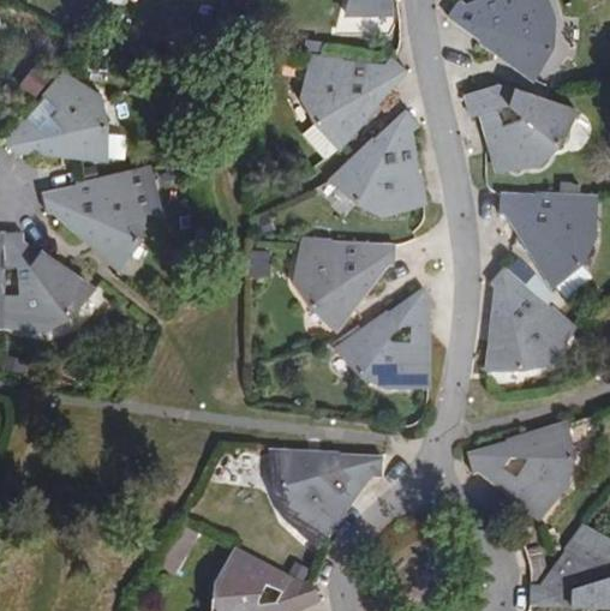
[(488,0),(471,6),(461,0),(449,18),(538,81),(556,55),(558,29),(550,5),(545,5),(543,0),(488,0)]
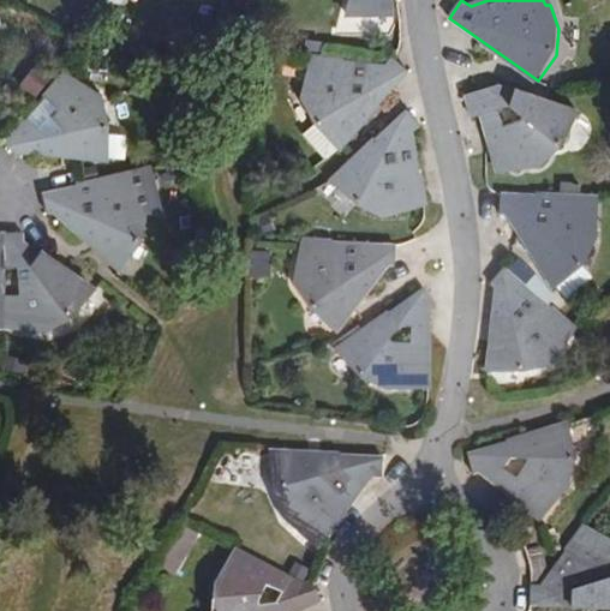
[(299,130),(327,159),(339,149),(344,150),(414,70),(398,57),(392,67),(315,59),(314,69),(308,71),(308,93),(303,95),(310,119),(299,130)]
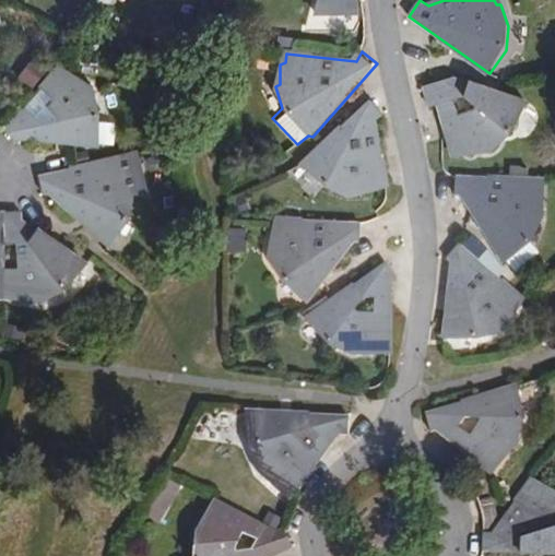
[(28,89),(45,69),(31,61),(16,80),(28,89)]
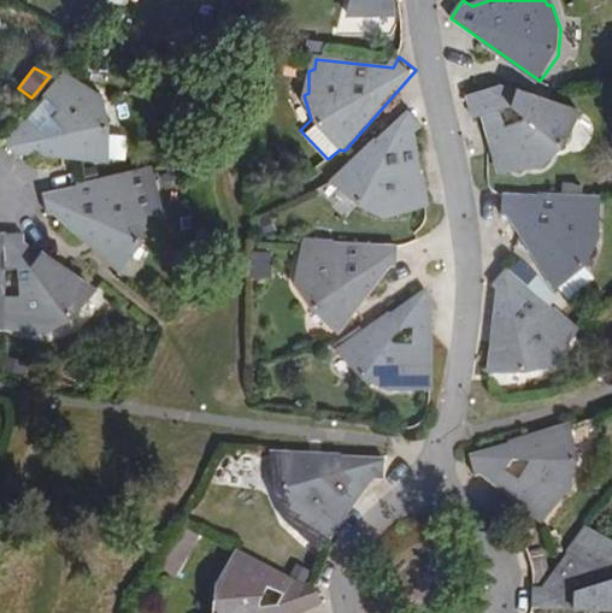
[(62,71),(6,148),(21,159),(27,151),(113,160),(116,123),(105,101),(99,104),(89,87),(83,92),(62,71)]
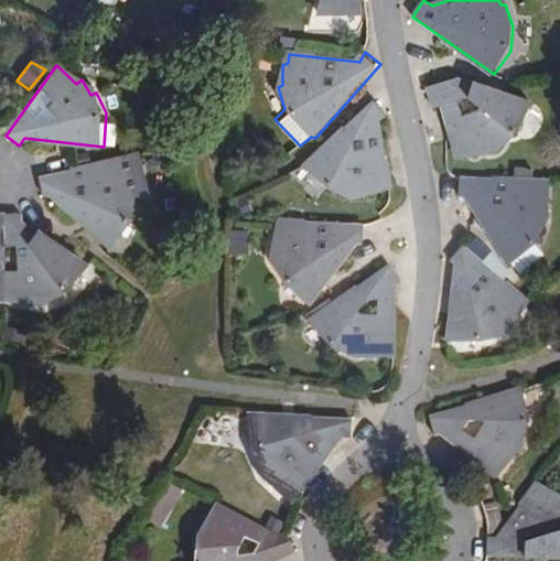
[(530,98),(516,94),(458,76),(428,86),(435,110),(444,108),(454,149),(474,149),(477,152),(495,144),(497,147),(517,139),(530,98)]
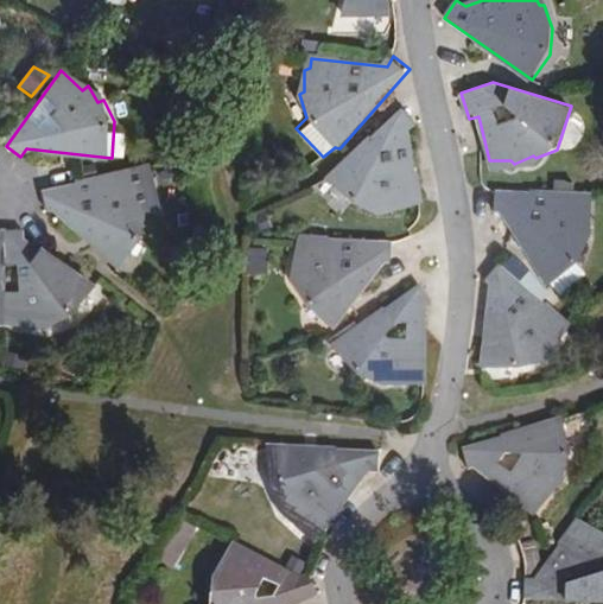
[(408,205),(424,205),(413,128),(419,121),(404,105),(323,173),(354,211),(381,218),(382,213),(406,213),(408,205)]
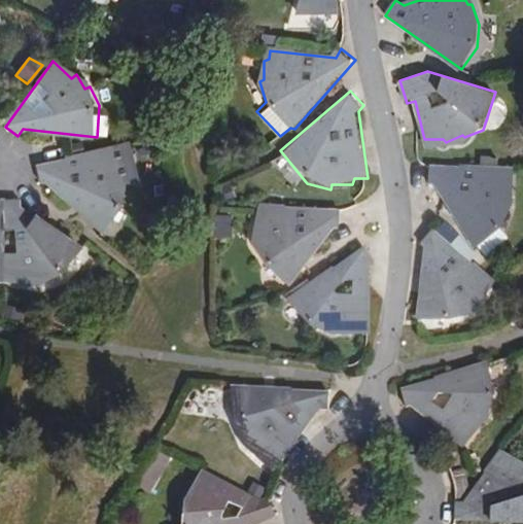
[(70,155),(69,152),(34,161),(40,182),(49,180),(102,230),(106,226),(113,147),(70,155)]
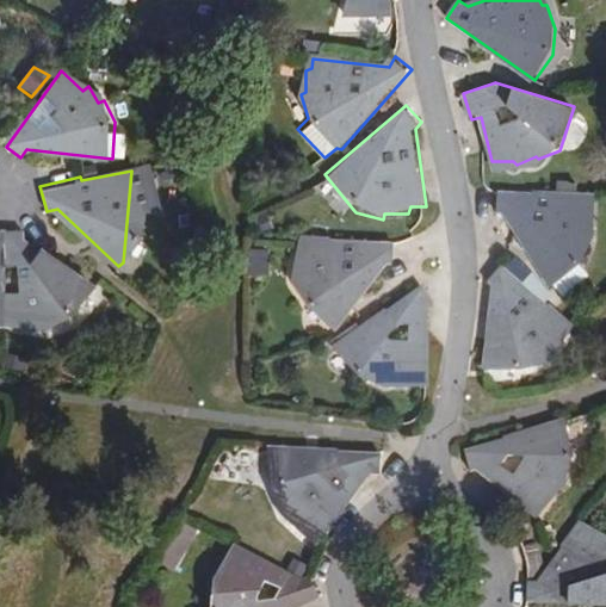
[(518,184),(517,192),(533,194),(533,186),(518,184)]
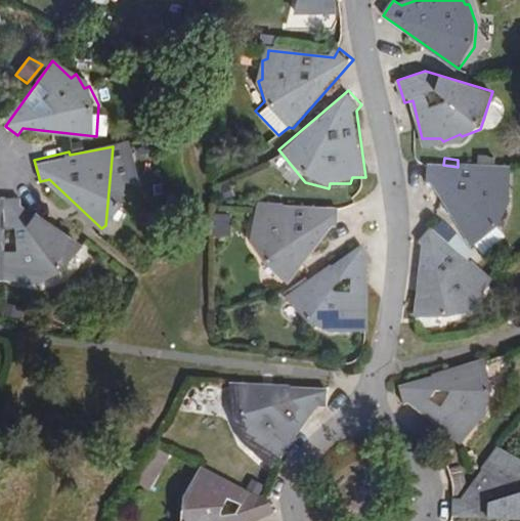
[(504,173),(426,166),(426,185),(431,186),(469,246),(493,235),(507,219),(509,194),(505,193),(504,173)]
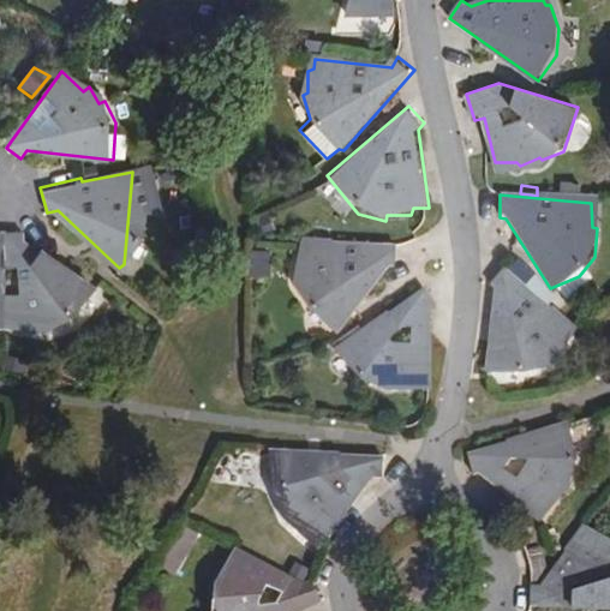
[(29,228),(6,227),(0,226),(0,329),(7,329),(7,322),(27,324),(29,328),(46,327),(52,329),(76,319),(96,286),(28,238),(29,228)]
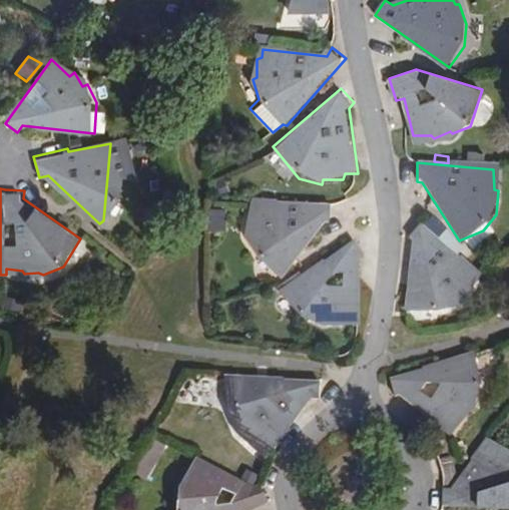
[(333,221),(334,204),(255,201),(253,218),(248,219),(250,233),(245,234),(251,259),(280,276),(296,258),(325,220),(333,221)]
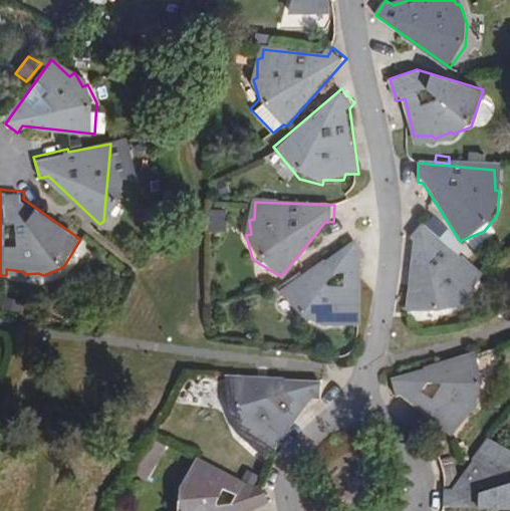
[(212,217),(211,243),(227,243),(228,217),(212,217)]
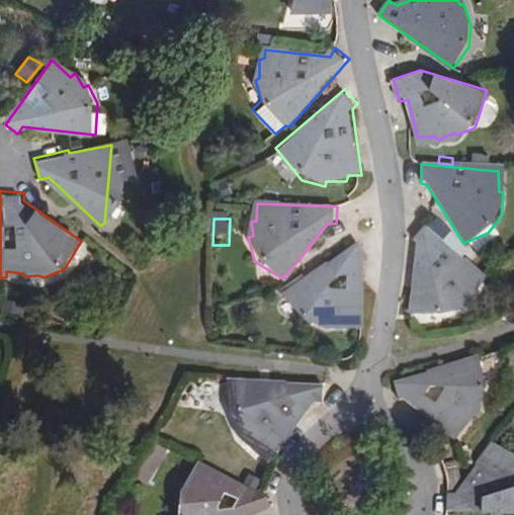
[(446,234),(434,225),(429,232),(422,227),(412,240),(416,244),(410,315),(437,320),(458,312),(459,306),(474,301),(469,293),(484,278),(441,243),(446,234)]
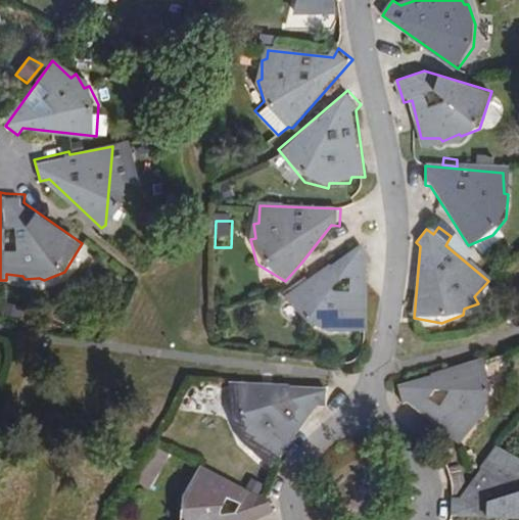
[(349,321),(367,321),(366,260),(372,253),(361,239),(312,274),(289,289),(308,318),(329,326),(332,322),(340,326),(346,327),(349,321)]
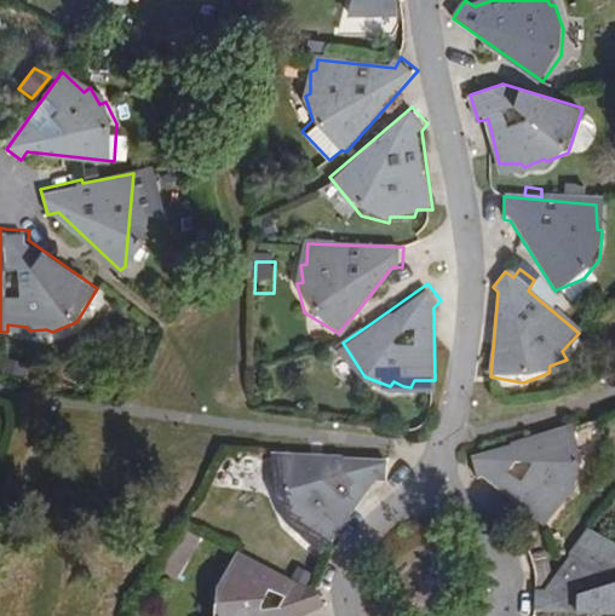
[(339,335),(343,343),(369,324),(363,320),(339,335)]
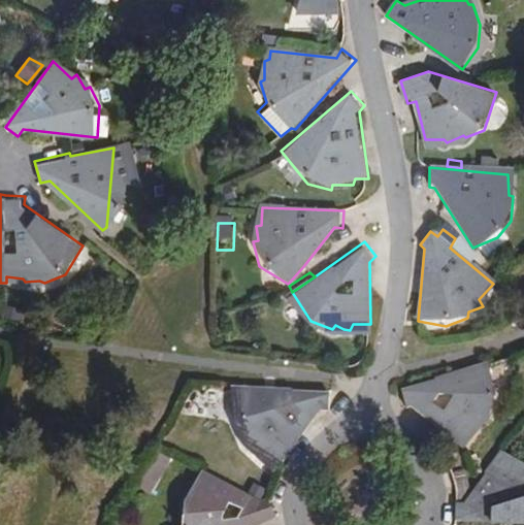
[(497,400),(487,365),(486,363),(398,388),(404,411),(413,408),(459,447),(472,433),(476,434),(486,419),(489,419),(497,400)]
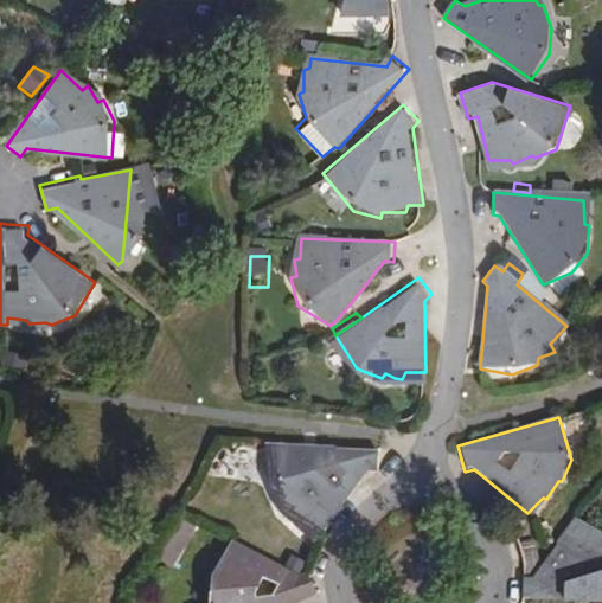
[(316,512),(332,525),(367,474),(379,473),(379,449),(281,444),(277,481),(292,501),(296,500),(306,514),(316,512)]
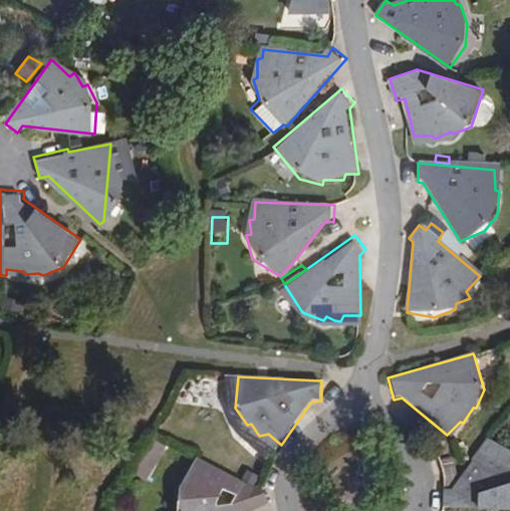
[(509,449),(486,436),(449,491),(440,491),(439,509),(472,510),(509,510),(509,449)]
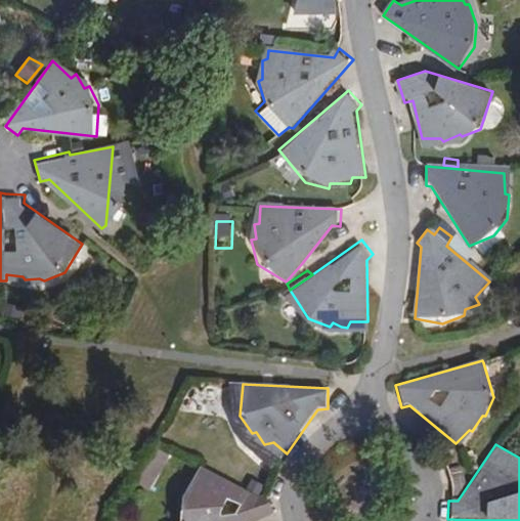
[(166,462),(152,454),(142,472),(158,478),(166,462)]
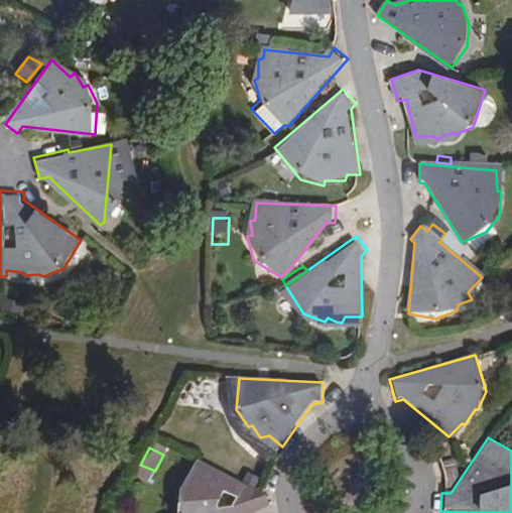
[(250,512),(271,503),(263,487),(257,490),(200,462),(193,479),(187,478),(181,491),(177,491),(176,511),(176,512),(250,512)]
